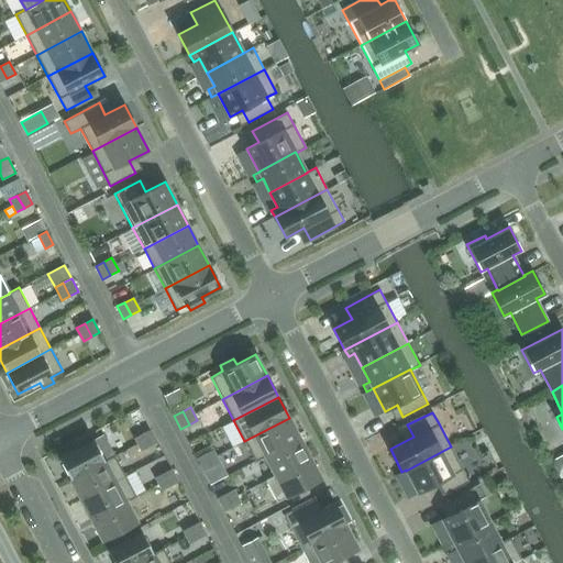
[(244,441),(255,462),(265,456),(265,455),(299,438),(289,418),(244,441)]
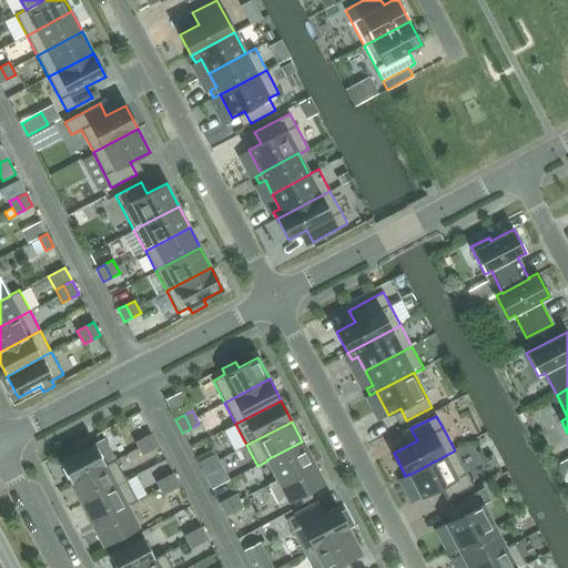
[(143,437),(150,450),(159,446),(152,433),(143,437)]
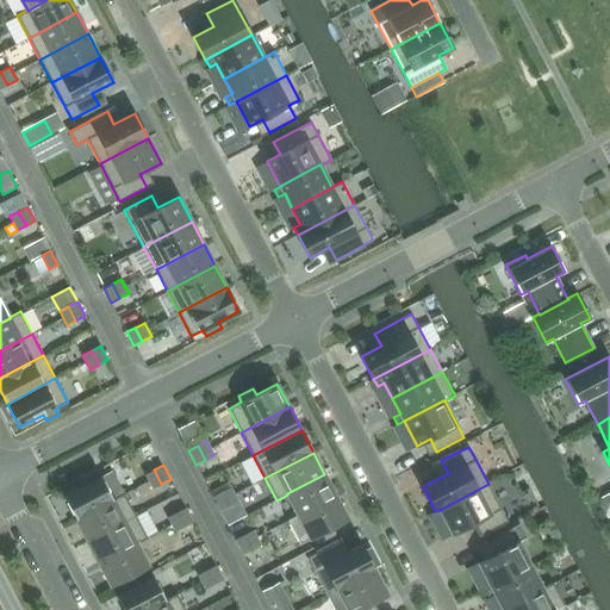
[(161,484),(154,470),(145,474),(153,489),(161,484)]
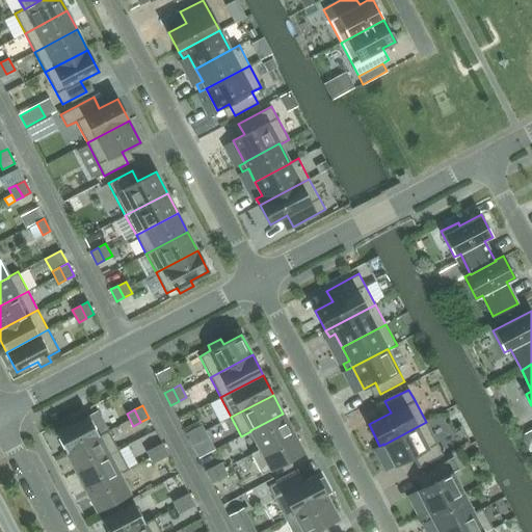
[(99,435),(88,415),(86,416),(84,410),(71,418),(74,423),(56,432),(67,453),(99,435)]
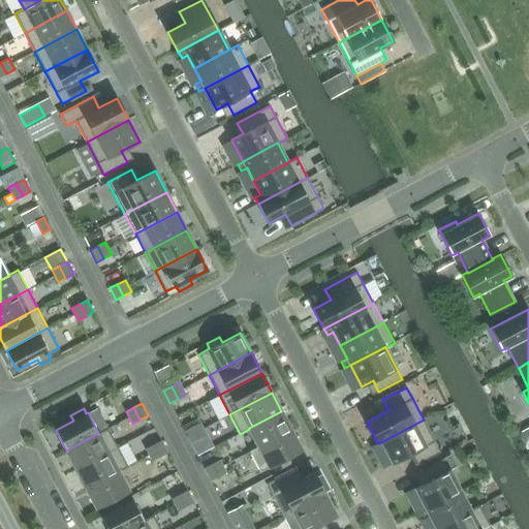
[(258,446),(291,430),(281,411),(249,428),(249,429),(258,446)]
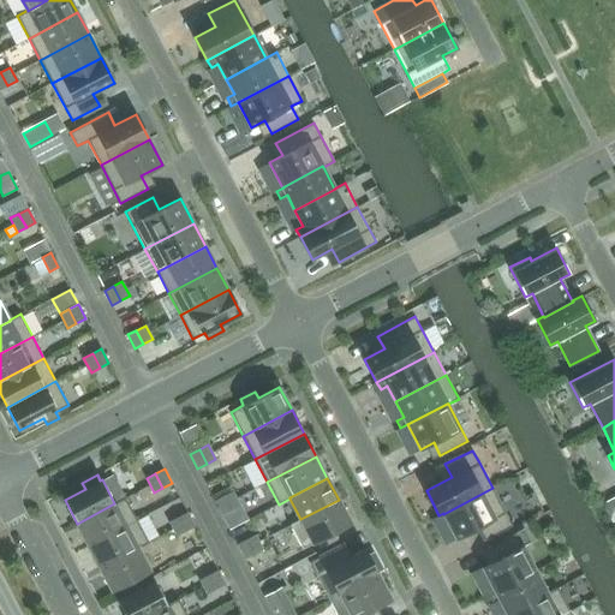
[(485,541),(512,526),(493,488),(443,514),(457,539),(478,527),(485,541)]
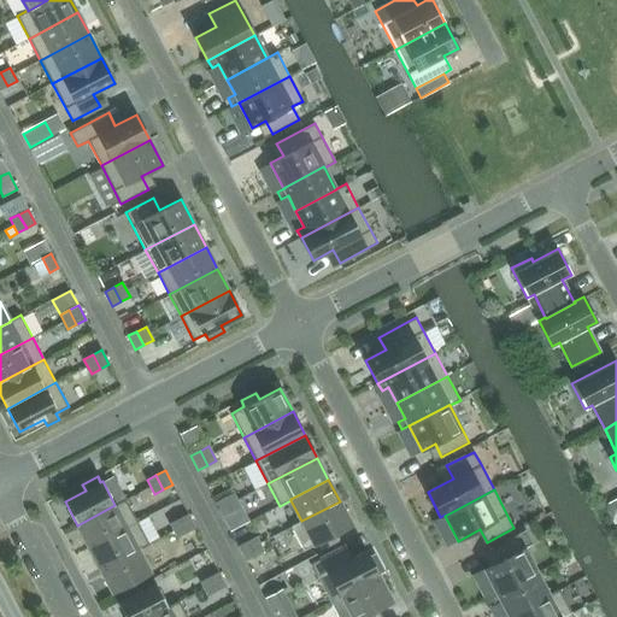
[(224,498),(231,511),(240,506),(233,493),(224,498)]
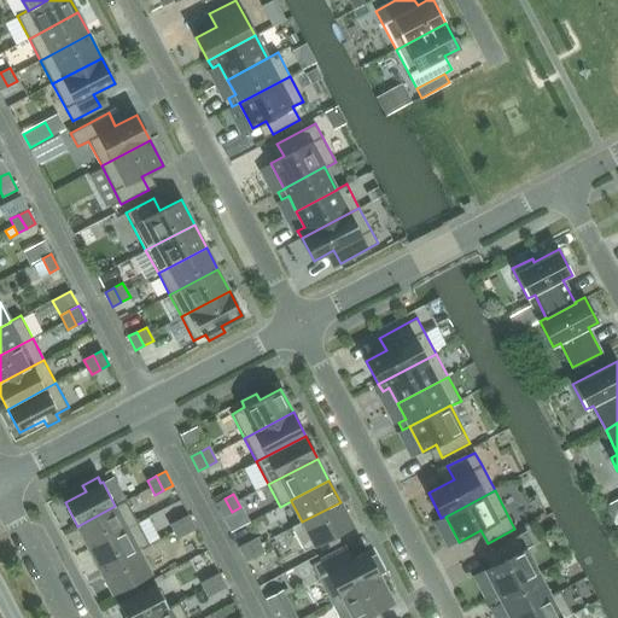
[(232,512),(225,499),(215,502),(222,517),(232,512)]
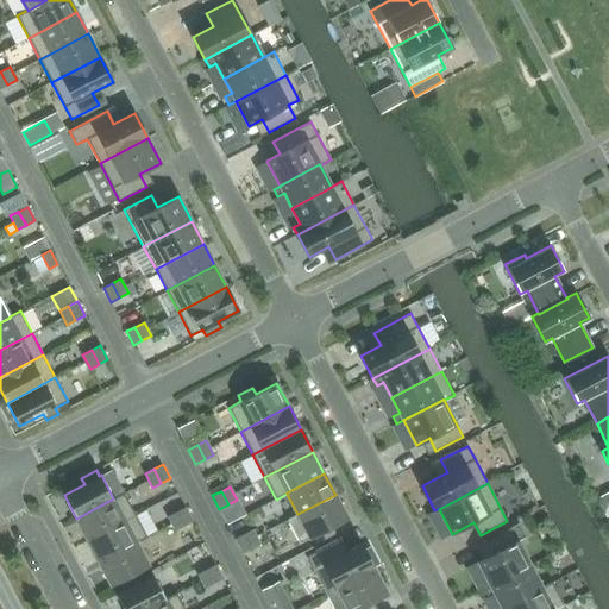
[(87,540),(136,515),(124,493),(113,498),(76,519),(87,540)]
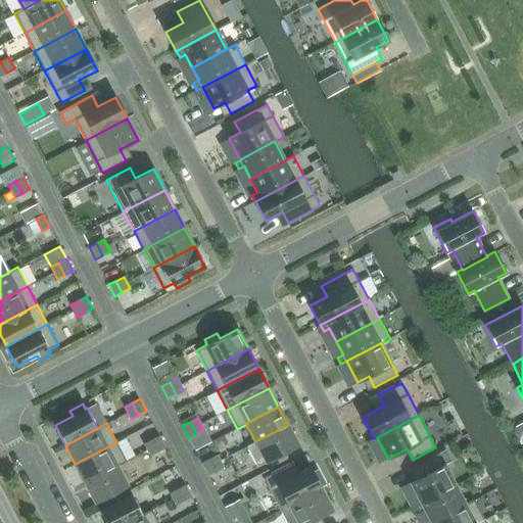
[(255,441),(246,445),(257,467),(298,445),(288,425),(255,441)]
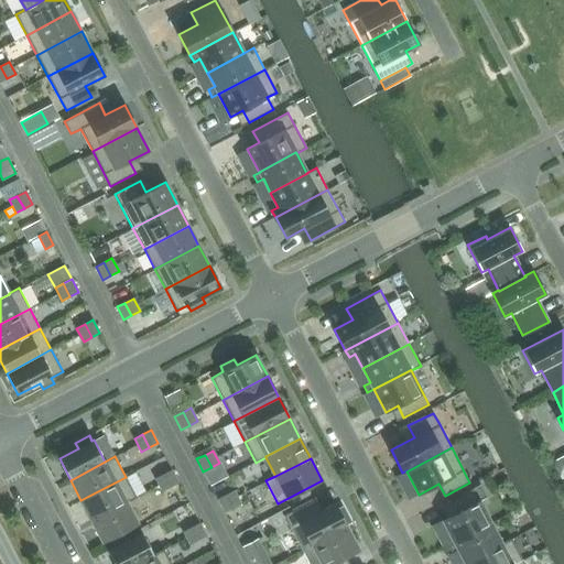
[(163,474),(170,487),(179,483),(172,469),(163,474)]
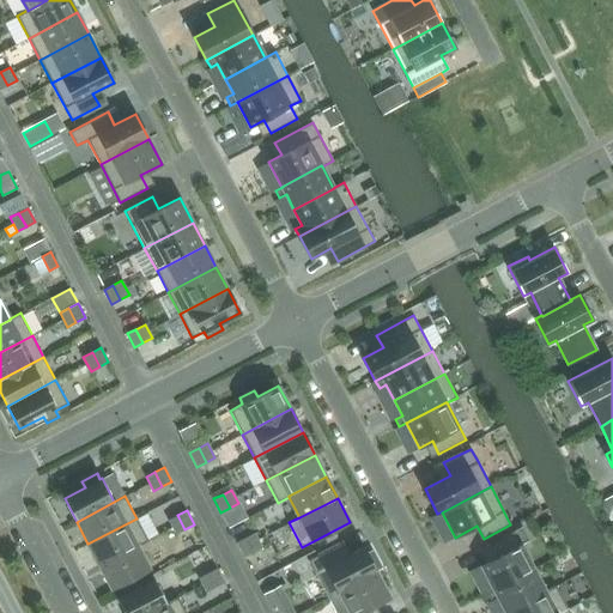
[(184,529),(177,515),(169,520),(176,534),(184,529)]
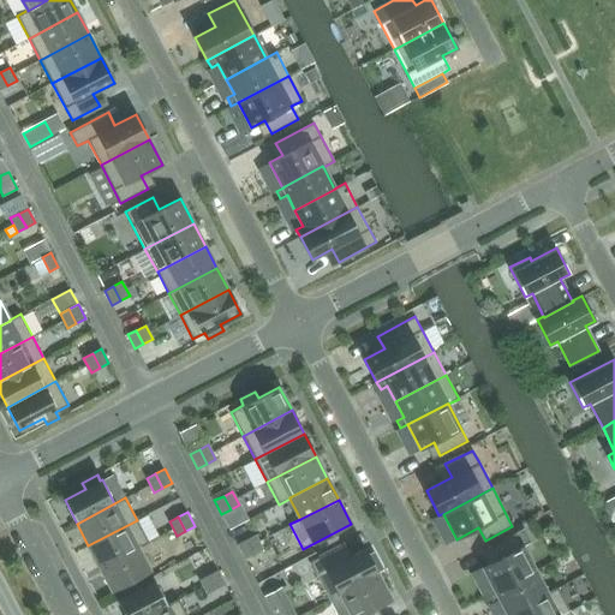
[(137,547),(138,548),(149,543),(137,520),(88,545),(100,567),(137,547)]
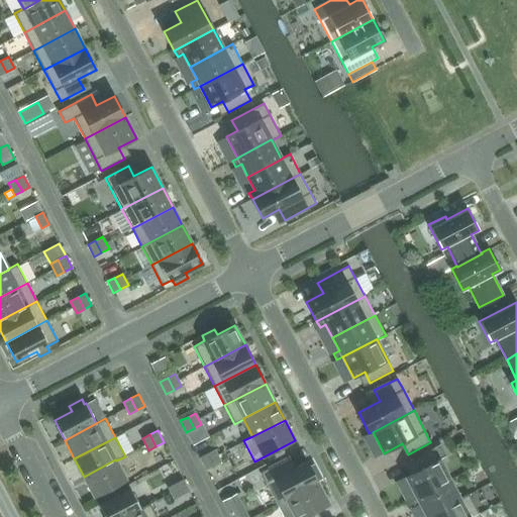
[(416,498),(449,480),(433,448),(410,459),(416,471),(405,477),(416,498)]
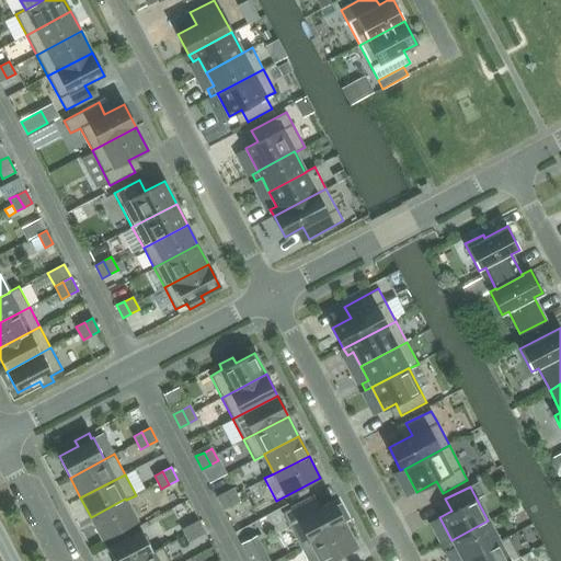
[(239,501),(232,488),(225,492),(231,505),(239,501)]
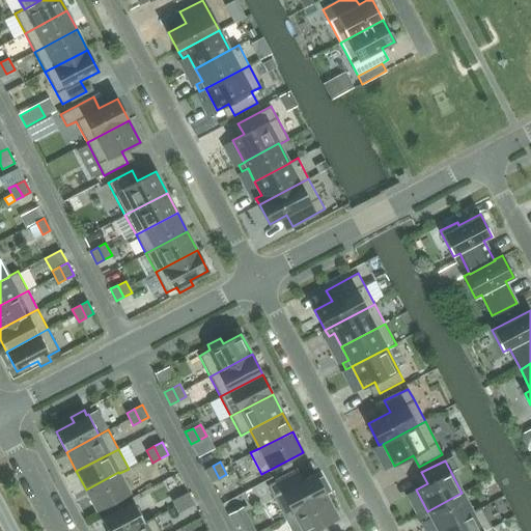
[(219,478),(213,466),(204,470),(211,481),(219,478)]
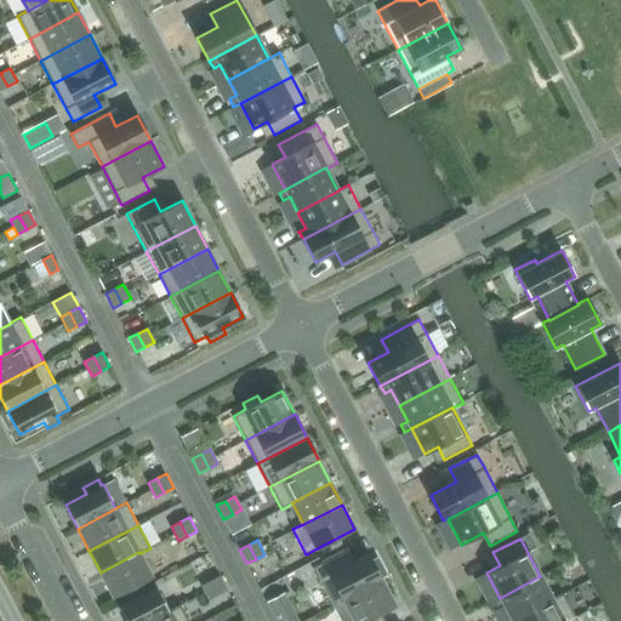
[(152,576),(140,553),(138,552),(101,573),(113,597),(152,576)]
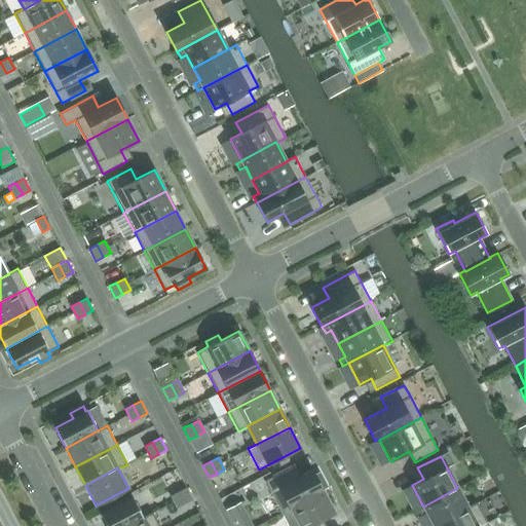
[(311,470),(299,477),(294,479),(288,468),(264,481),(270,492),(279,488),(291,509),(323,491),(311,470)]
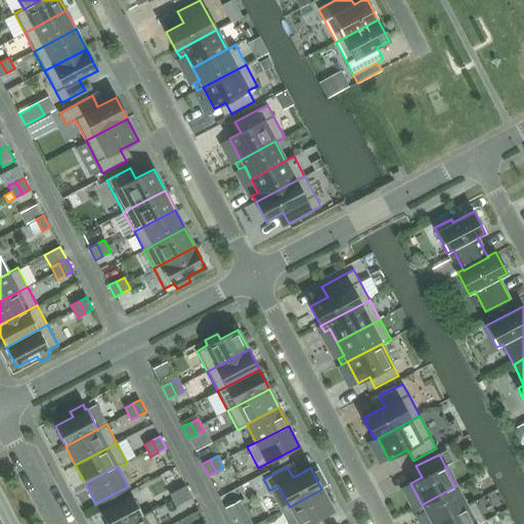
[(485,472),(476,476),(480,484),(489,479),(485,472)]
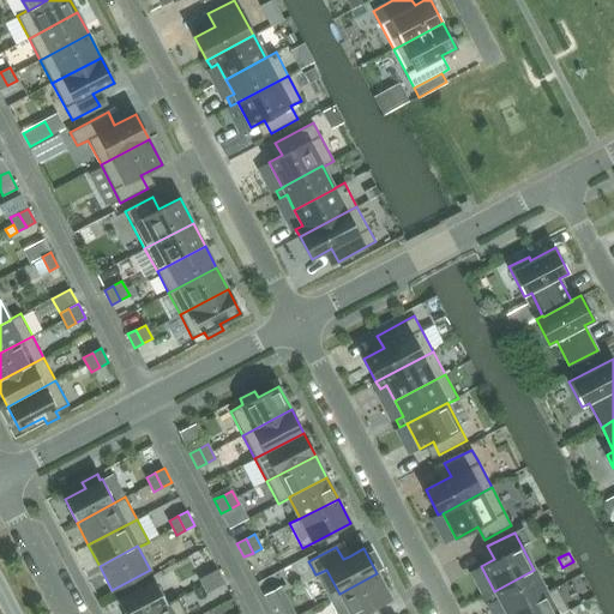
[(209,573),(216,588),(224,583),(217,570),(209,573)]
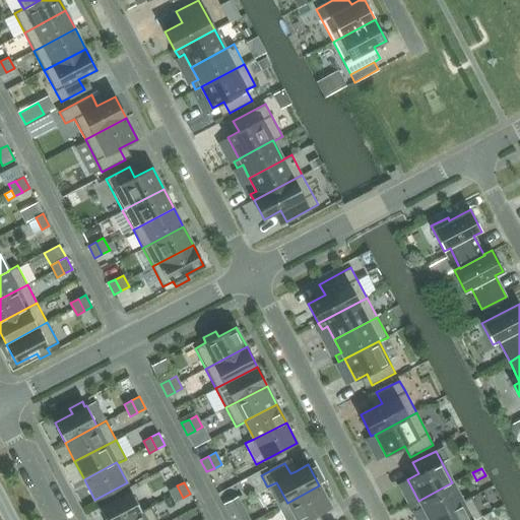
[(452,482),(418,501),(413,504),(416,510),(423,507),(429,519),(462,502),(452,482)]
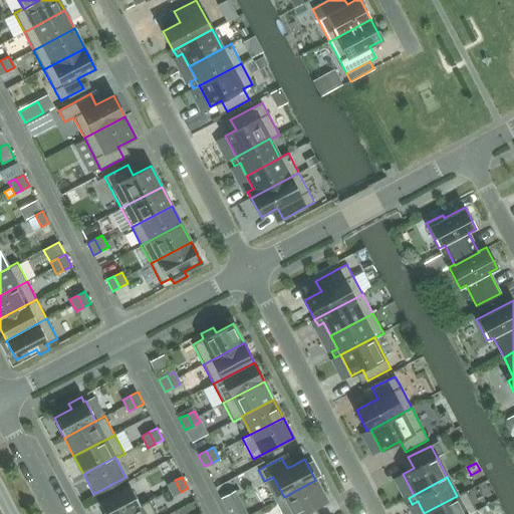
[(181,492),(175,480),(167,484),(173,496),(181,492)]
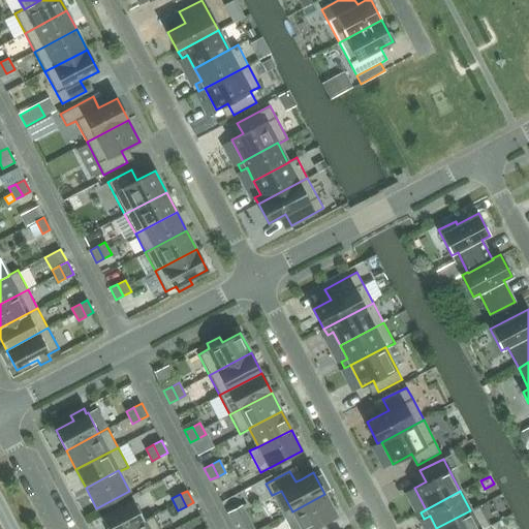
[(324,494),(292,511),(302,528),(319,528),(318,526),(336,516),(324,494)]
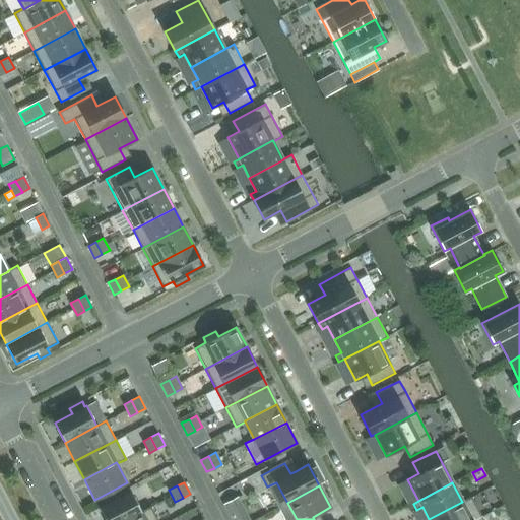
[(126,519),(142,512),(141,511),(131,492),(100,508),(105,519),(126,519)]
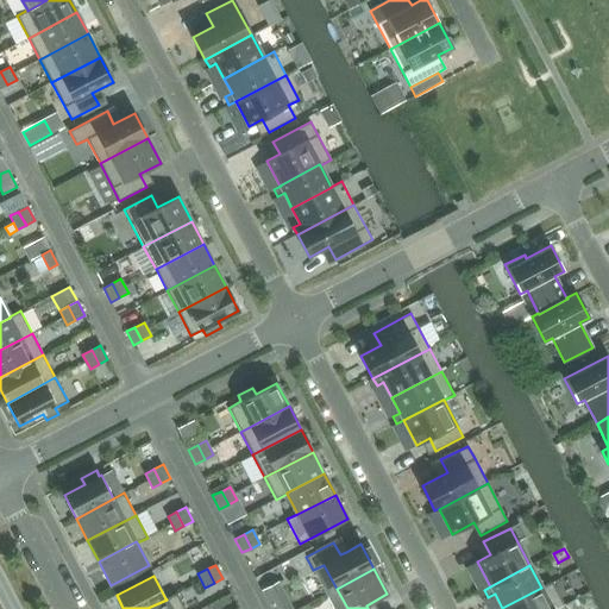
[(557,608),(564,606),(552,582),(541,588),(502,608),(557,608)]
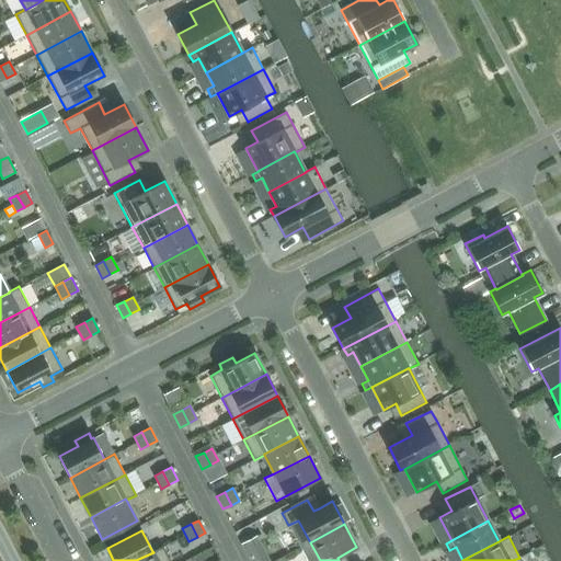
[(170,560),(162,546),(152,551),(153,552),(136,560),(170,560)]
